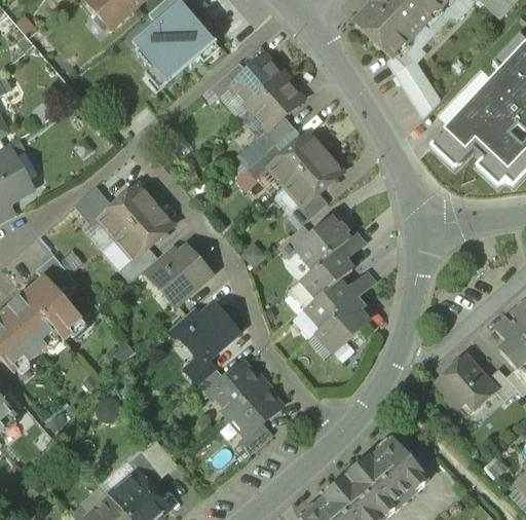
[(87,0),(85,2),(108,29),(141,0),(87,0)]
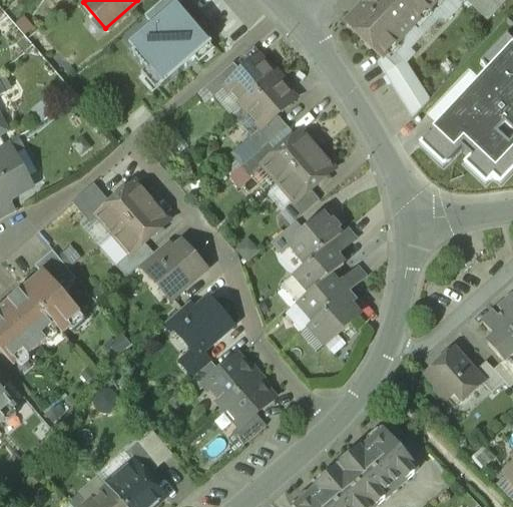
[(211,39),(178,0),(176,0),(128,41),(132,46),(130,48),(160,83),(211,39)]
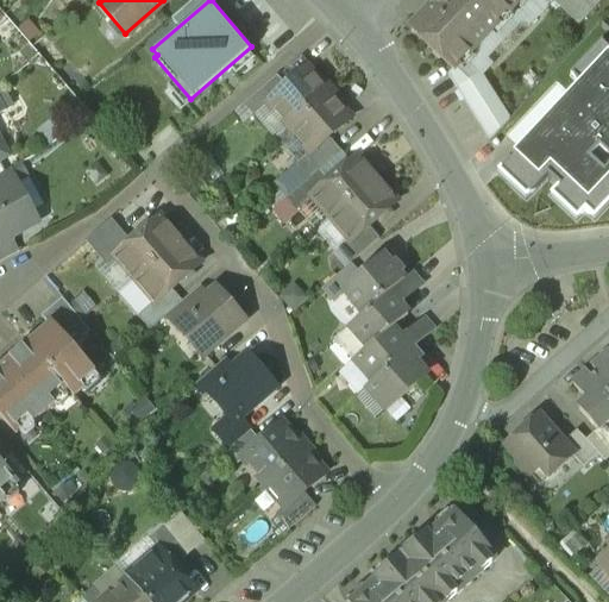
[(483,35),(446,0),(427,0),(429,2),(413,20),(413,26),(453,66),(454,63),(483,35)]
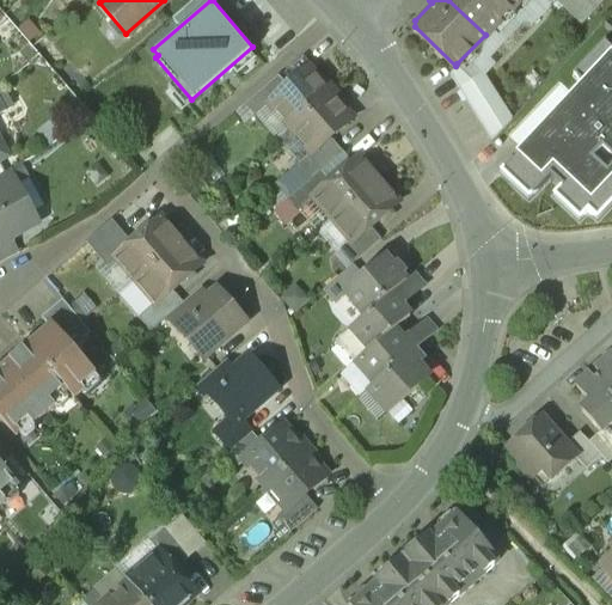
[(448,0),(485,35),(509,8),(500,0),(448,0)]
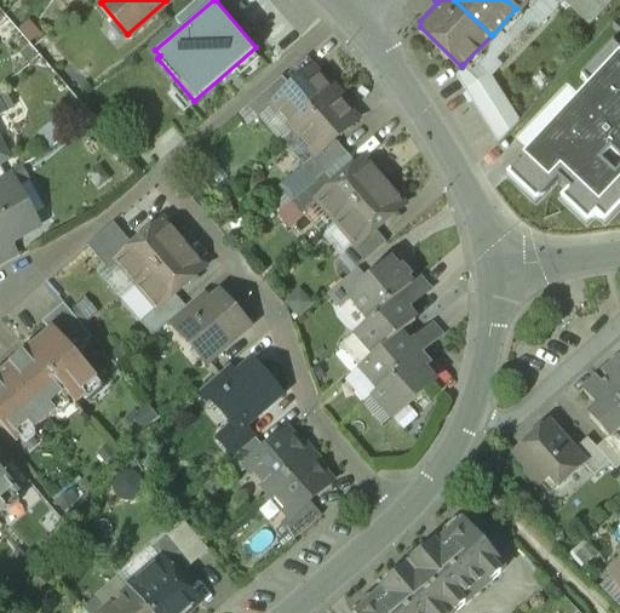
[(568,0),(589,19),(607,0),(568,0)]
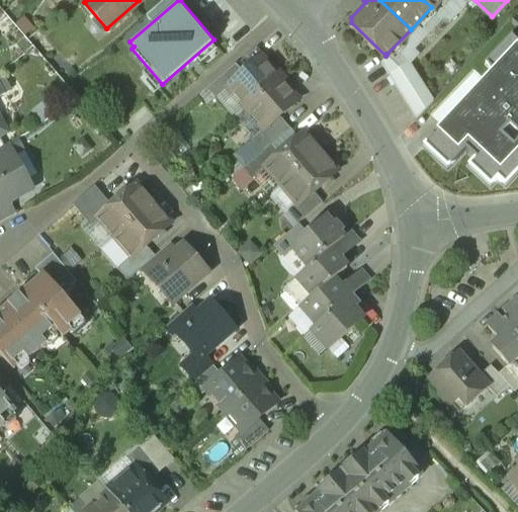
[(517,36),(512,31),(496,48),(504,56),(429,134),(454,157),(465,146),(498,175),(517,154),(517,36)]
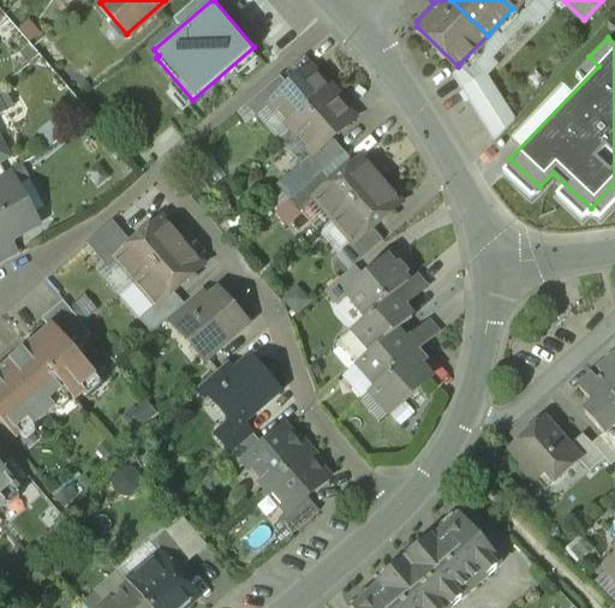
[(332,89),(310,64),(288,82),(269,97),(270,100),(291,124),(332,89)]
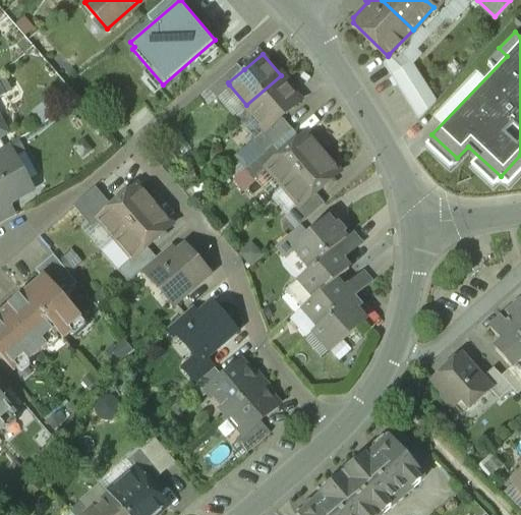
[(388,56),(384,60),(418,115),(435,97),(410,59),(400,65),(389,54),(388,56)]
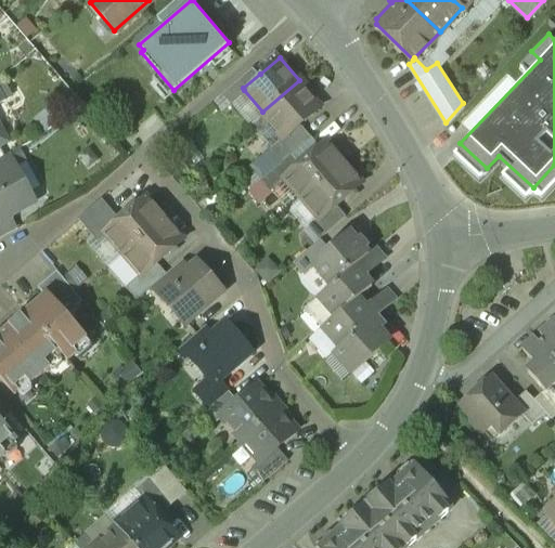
[(260,74),(252,64),(221,89),(231,101),(244,90),(243,88),(260,74)]
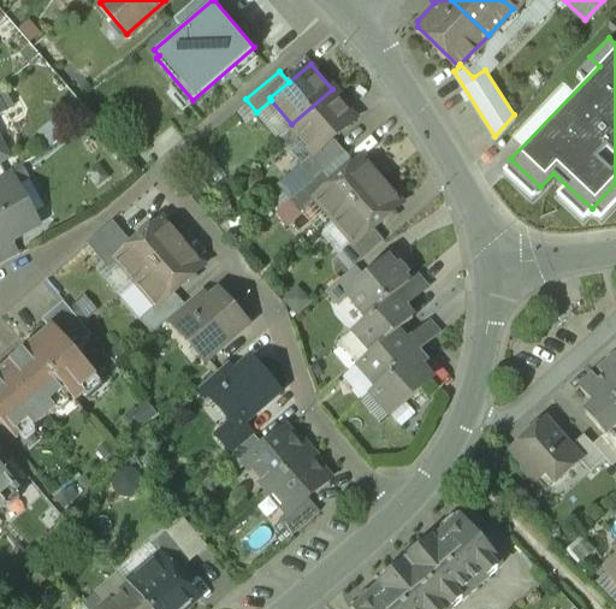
[(332,89),(291,124),(314,149),(332,134),(354,114),(332,89)]
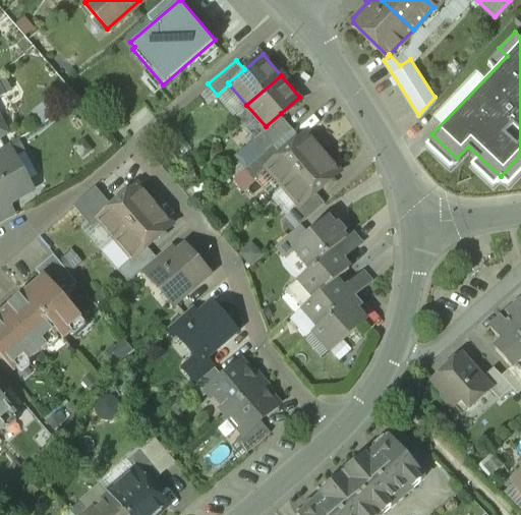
[(291,125),(281,113),(266,126),(252,135),(264,149),(273,141),(291,125)]
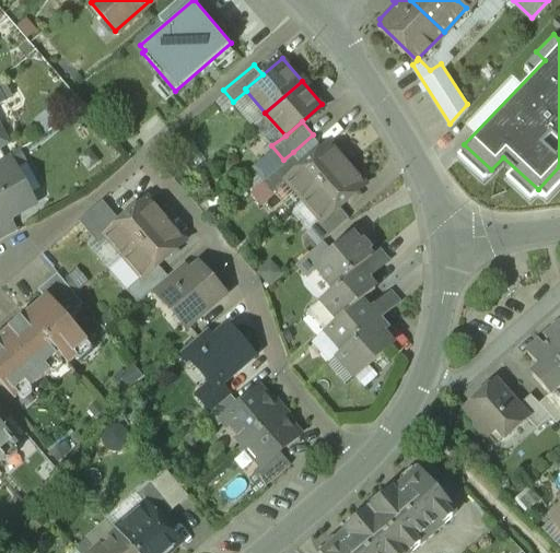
[(302,162),(286,176),(287,177),(303,196),(346,159),(328,139),(302,162)]
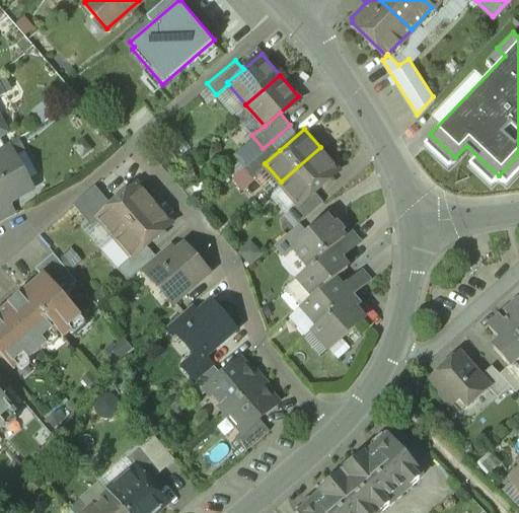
[(8,140),(3,143),(0,144),(0,158),(11,152),(12,154),(15,152),(8,140)]
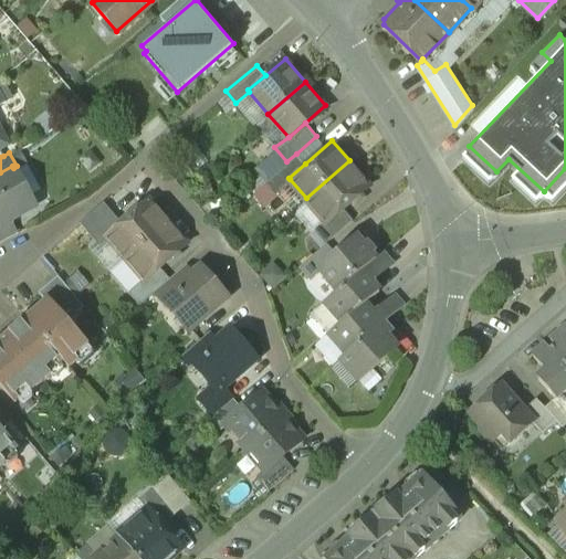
[(305,164),(296,154),(286,161),(265,180),(275,191),(290,179),(289,178),(305,164)]
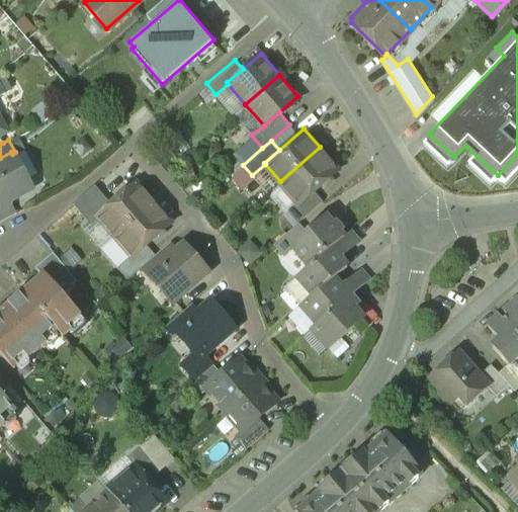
[(320,147),(280,181),(296,199),(297,200),(313,187),(337,167),(320,147)]
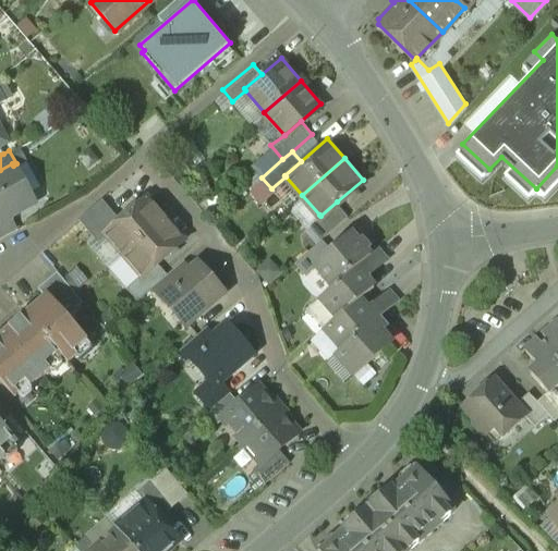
[(0,170),(0,213),(2,212),(9,215),(10,213),(17,210),(19,205),(23,203),(26,191),(13,166),(12,163),(0,170)]
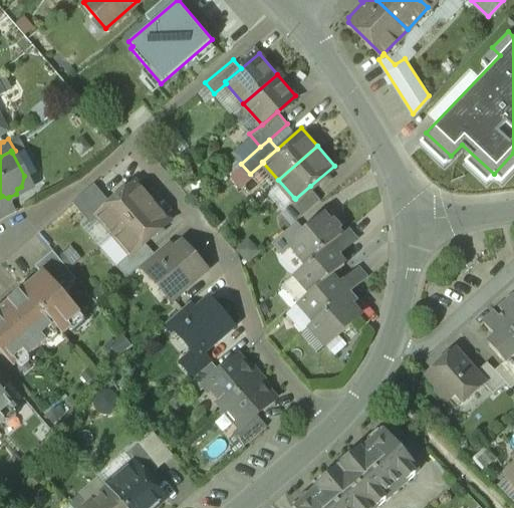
[(110,200),(95,212),(96,214),(112,232),(153,198),(136,178),(110,200)]
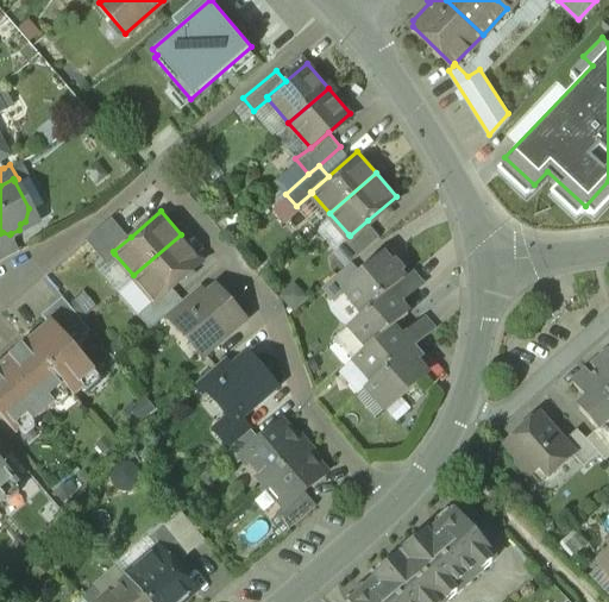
[(114,254),(113,251),(131,237),(111,213),(86,236),(106,261),(114,254)]
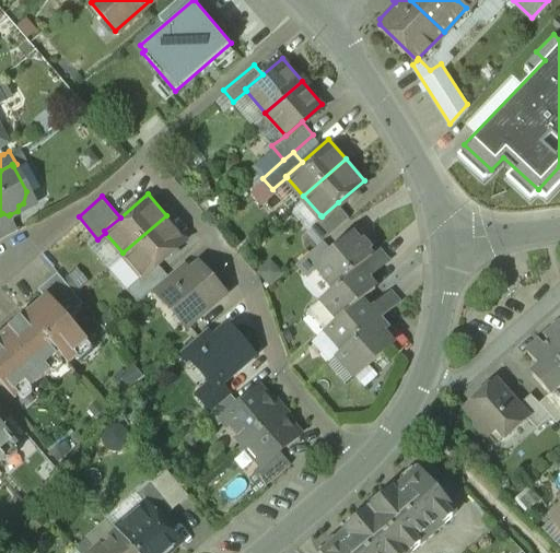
[(348,214),(338,202),(322,216),(321,215),(311,224),(323,237),(348,214)]
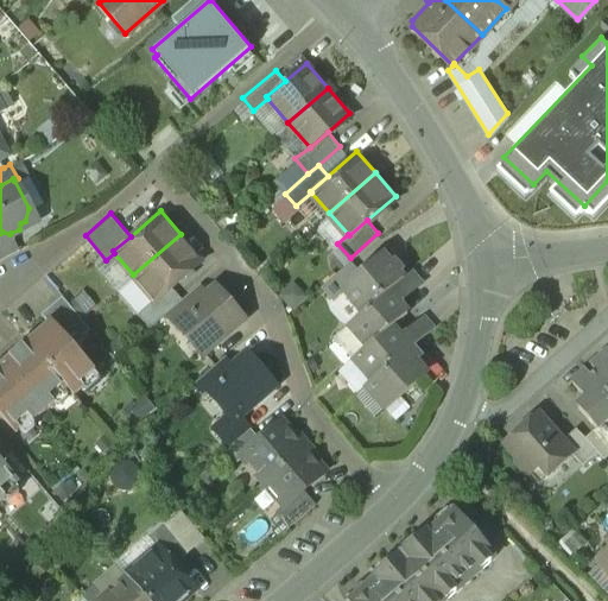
[(0,255),(18,246),(11,233),(10,234),(2,232),(0,233),(0,255)]
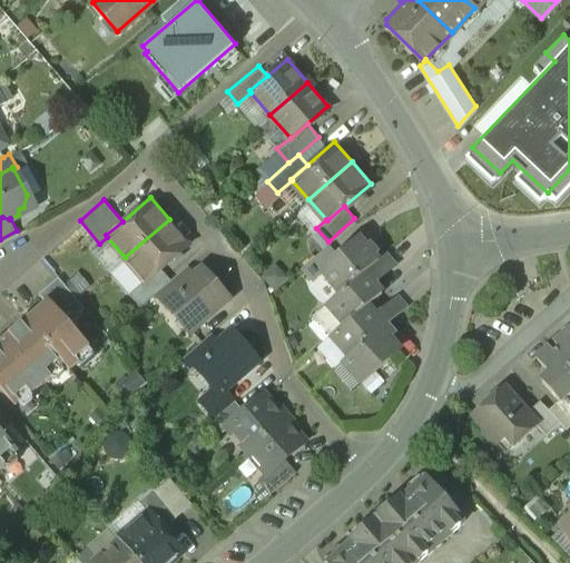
[(169,219),(125,257),(110,269),(129,290),(144,278),(159,265),(188,240),(169,219)]
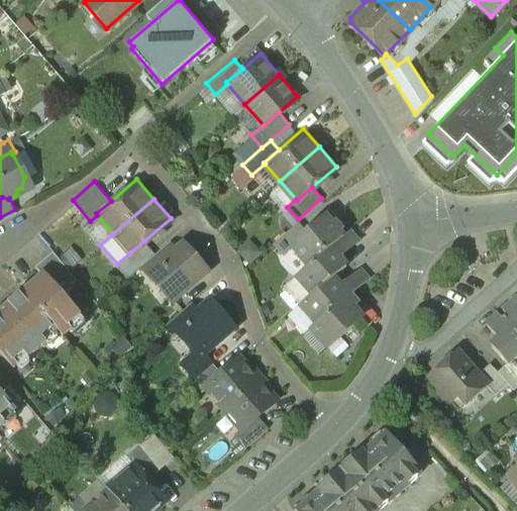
[(307,229),(291,242),(292,244),(308,263),(334,240),(342,233),(338,229),(341,226),(334,217),(331,220),(325,213),(307,229)]
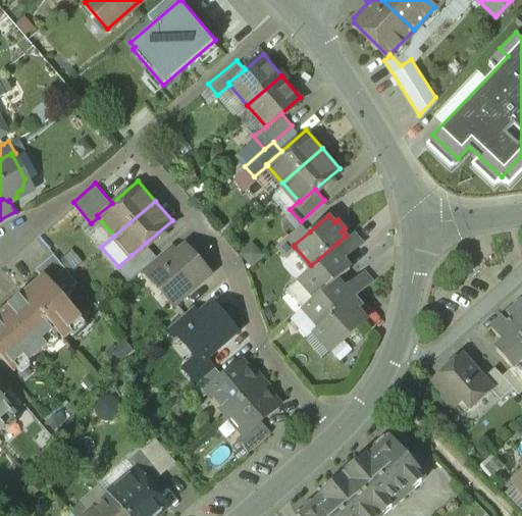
[(310,231),(301,221),(275,243),(285,254),(295,247),(294,245),(310,231)]
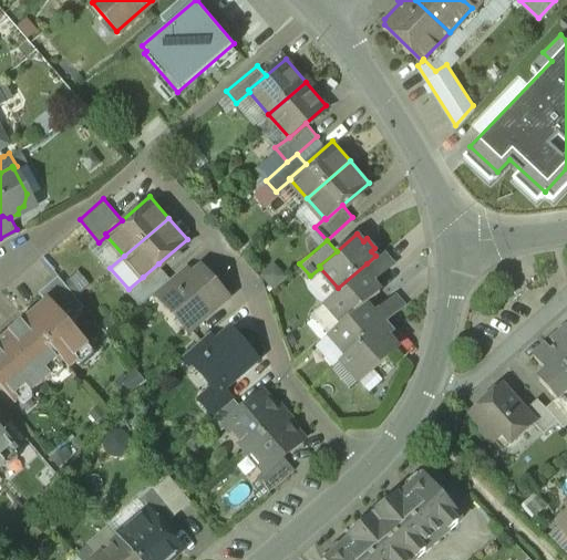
[(169,276),(158,263),(143,277),(129,289),(140,301),(153,290),(169,276)]
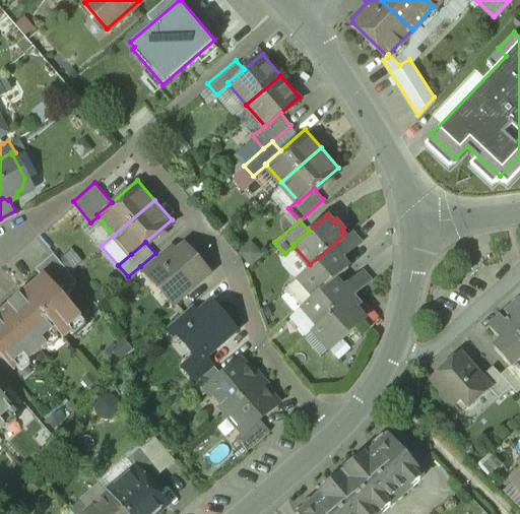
[(310,264),(298,274),(314,293),(335,274),(347,264),(339,255),(343,251),(336,242),(310,264)]
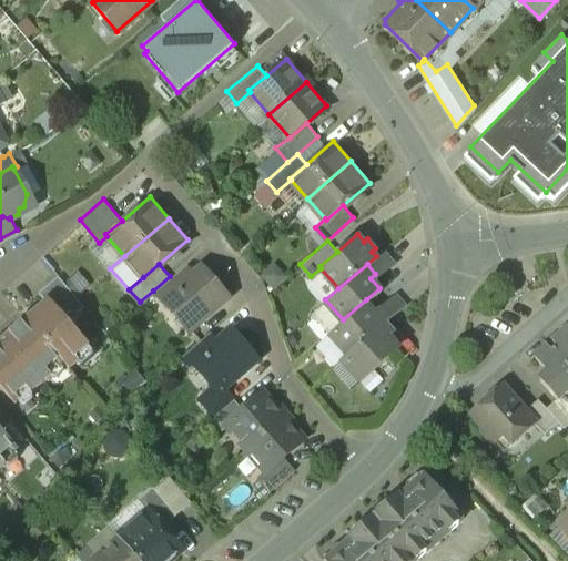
[(184,282),(165,297),(168,298),(189,324),(200,314),(201,315),(205,315),(212,309),(213,305),(212,304),(224,293),(201,266),(184,282)]
